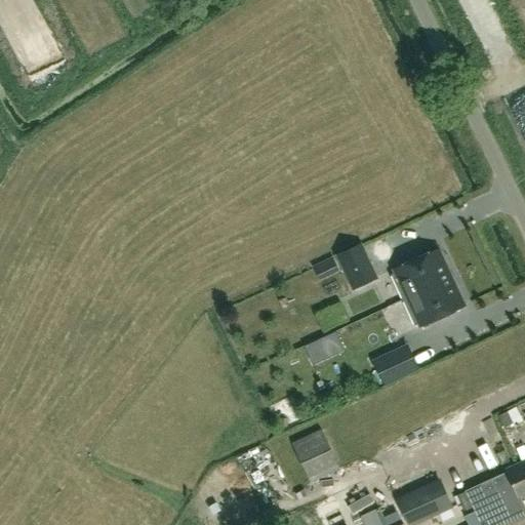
[(480,296),(454,242),(409,263),(435,318),(480,296)]
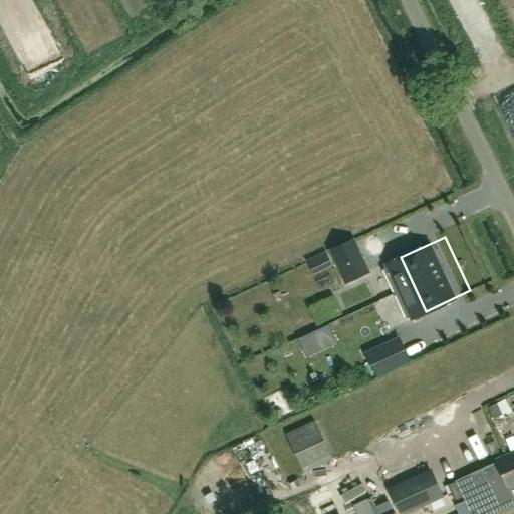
[(355,239),(329,251),(337,268),(346,286),(371,274),(363,256),(355,239)]
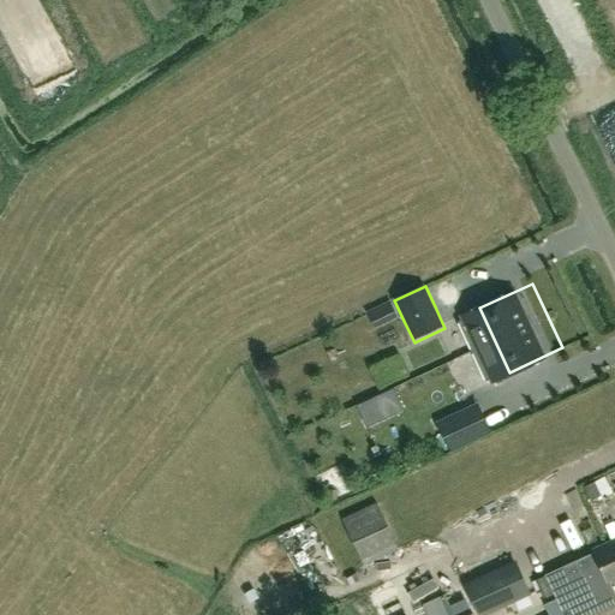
[(452,448),(465,441),(453,416),(440,423),(452,448)]
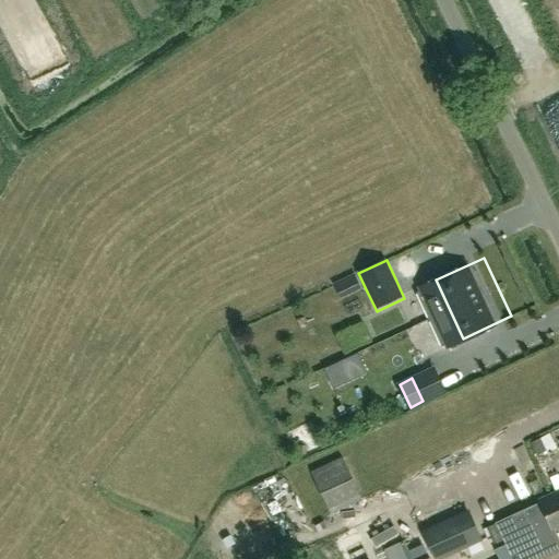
[(329,514),(363,500),(343,458),(310,472),(329,514)]
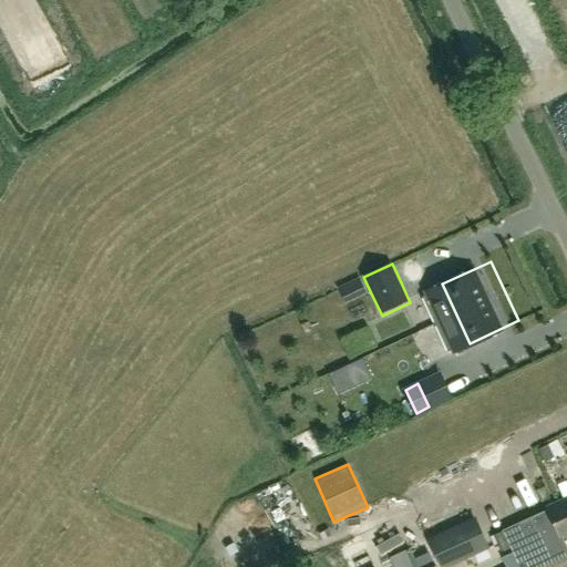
[(566,548),(562,537),(566,534),(566,498),(546,508),(547,509),(502,531),(518,566),(545,566),(566,557),(566,548)]
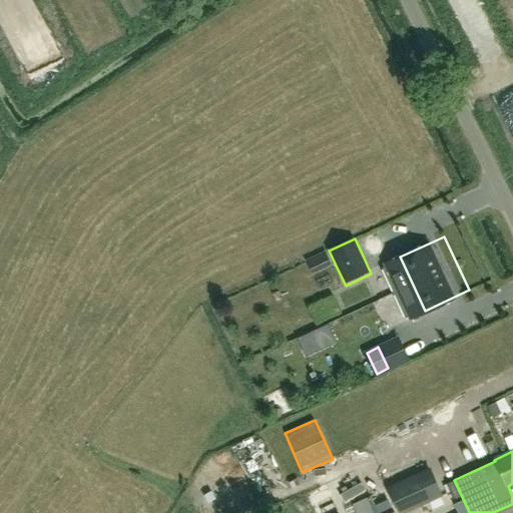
[(430,466),(386,486),(398,512),(404,512),(443,496),(430,466)]
